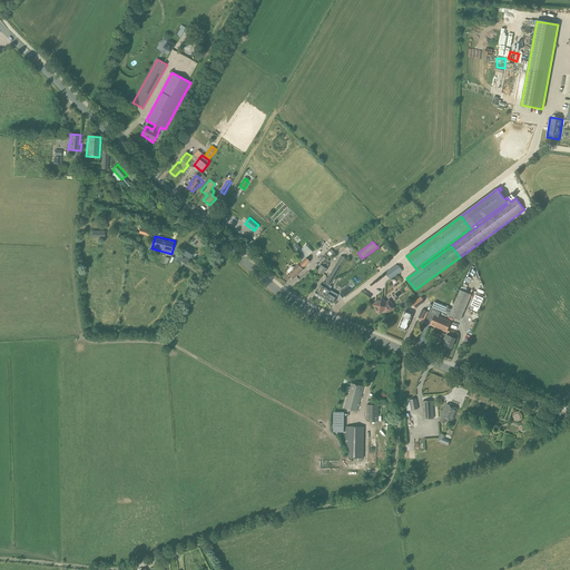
[(186,244),(179,253),(188,258),(194,251),(186,244)]
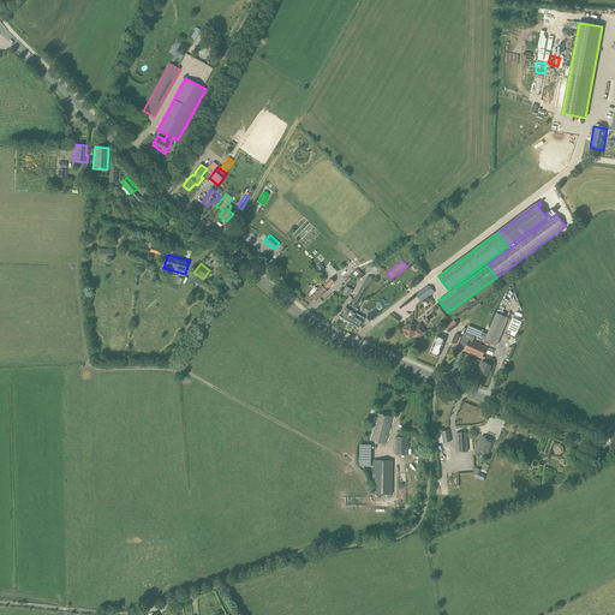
[(311,296),(312,297),(312,298),(314,299),(315,299),(316,300),(327,291),(327,290),(335,282),(330,278),(334,274),(330,270),(322,279),(326,282),(318,290),(317,288),(315,288),(311,291),(311,293),(312,296),(311,296)]
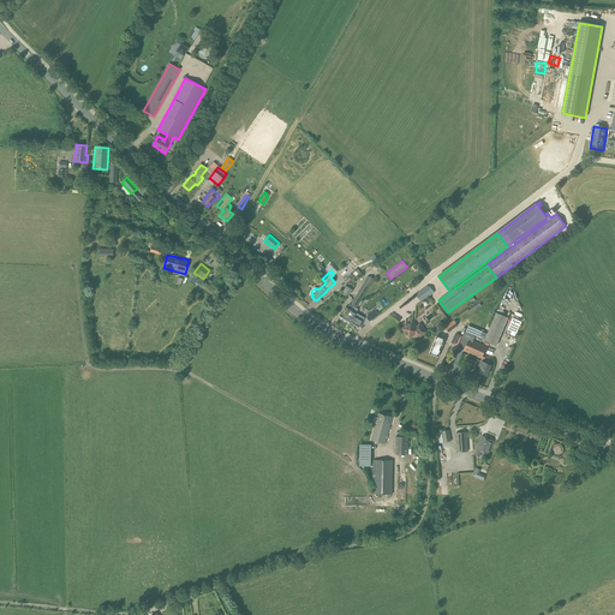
[(368,276),(360,290),(366,292),(374,279),(368,276)]
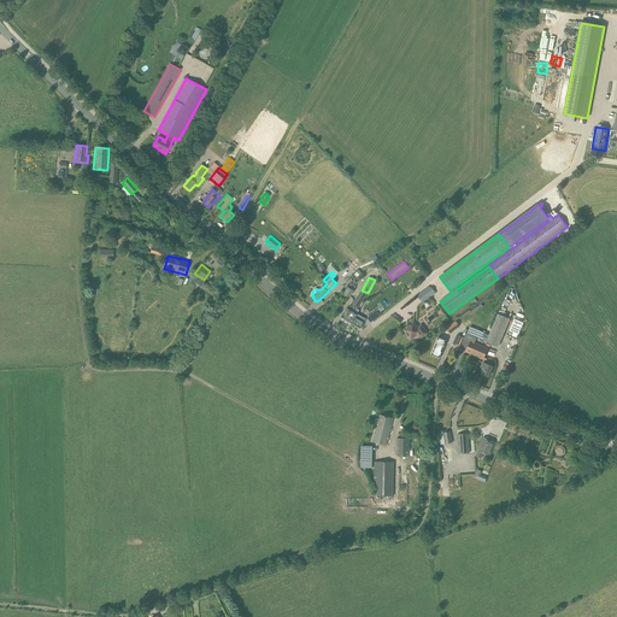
[(429,287),(417,295),(423,304),(435,294),(429,287)]
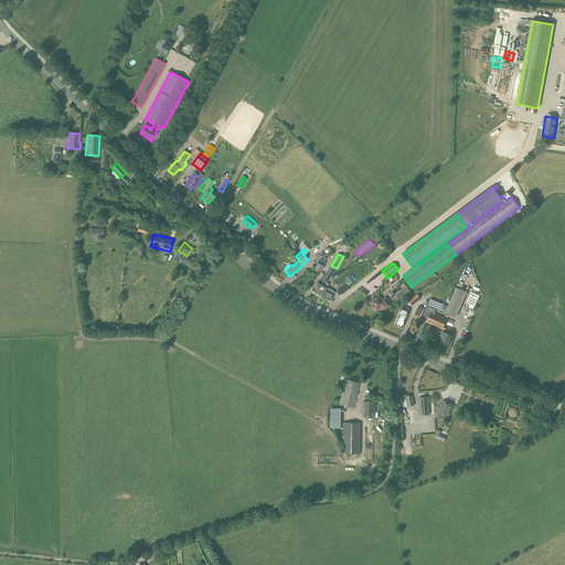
[(327,274),(332,276),(337,268),(331,266),(327,274)]
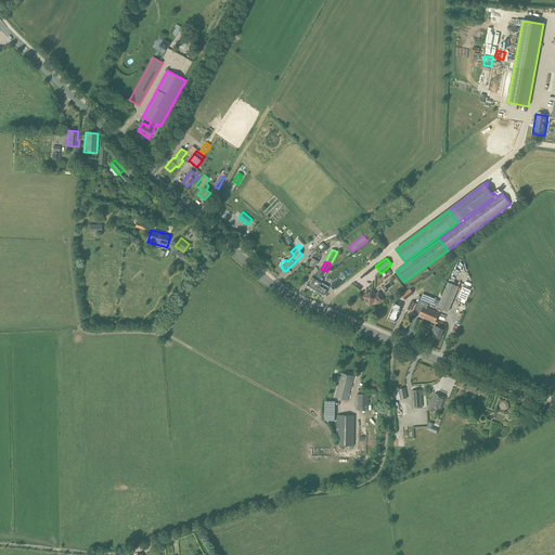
[(317,275),(315,274),(311,283),(309,282),(306,287),(313,292),(315,287),(313,286),(317,281),(317,280),(319,276),(322,279),(326,271),(321,269),(317,275)]
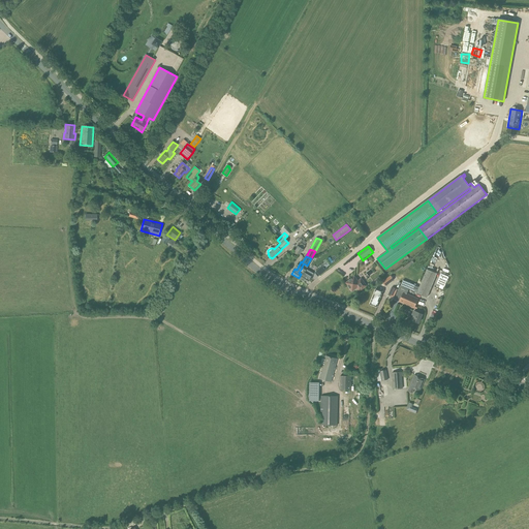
[(312,277),(308,275),(304,273),(308,266),(307,266),(304,263),(302,267),(302,268),(299,273),(301,274),(299,278),(305,281),(305,280),(309,282),(312,277)]
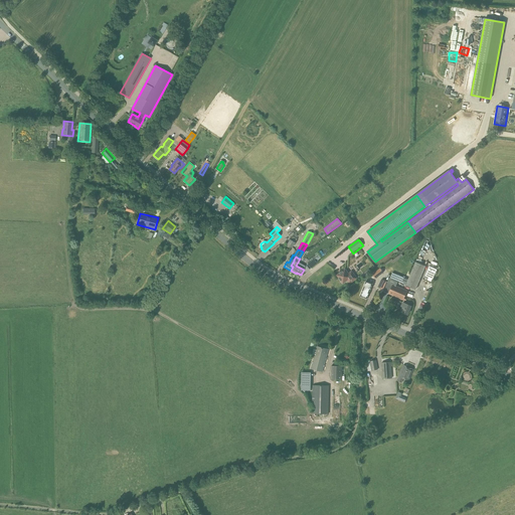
[(314,260),(308,264),(311,268),(317,264),(314,260)]
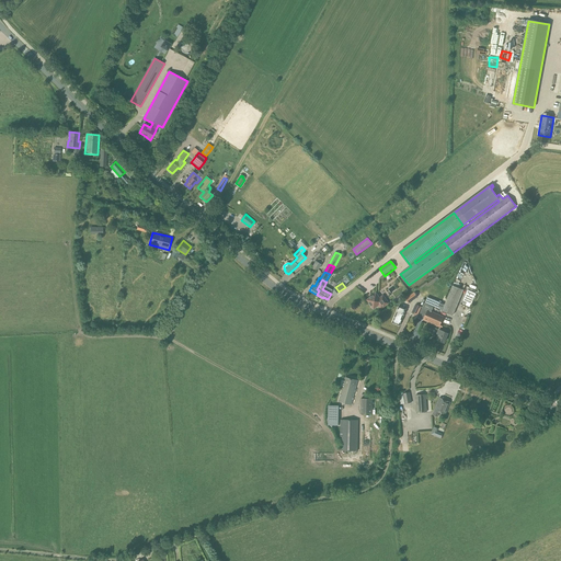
[(464,290),(453,286),(442,311),(453,316),(464,290)]
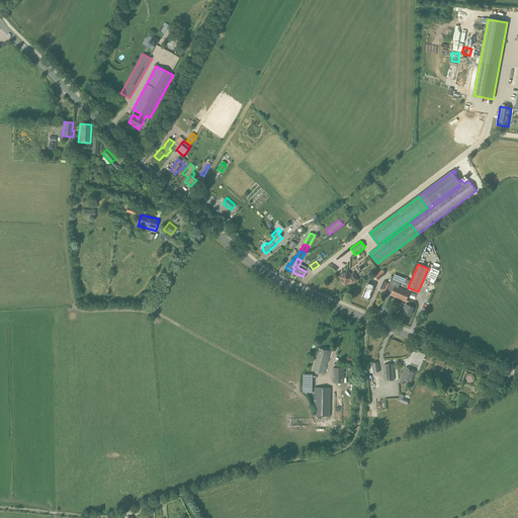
[(435,280),(439,271),(432,269),(429,277),(435,280)]
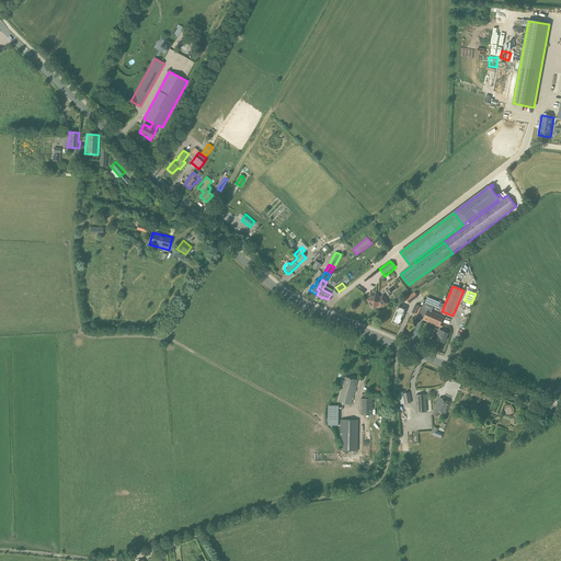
[(418,297),(414,293),(405,299),(409,304),(418,297)]
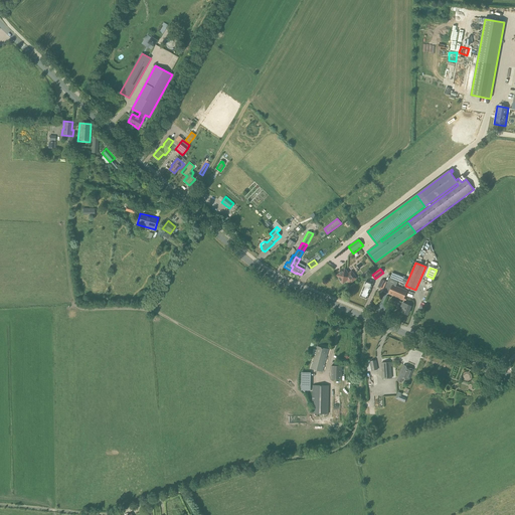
[(348,274),(345,270),(341,273),(341,275),(338,277),(341,281),(340,282),(341,283),(342,283),(343,284),(347,281),(349,285),(357,279),(352,272),(348,274)]
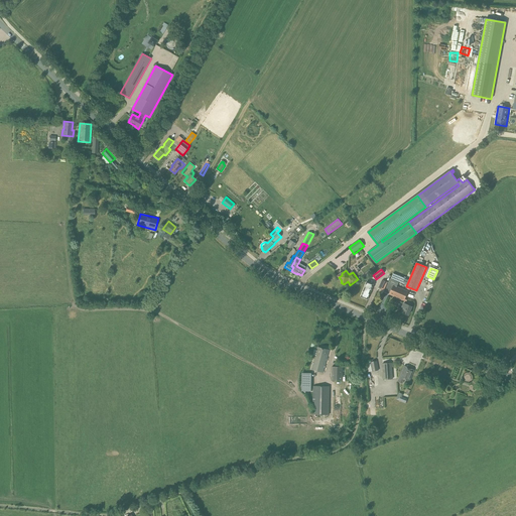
[(404,300),(407,291),(397,287),(399,281),(390,278),(385,292),(404,300)]
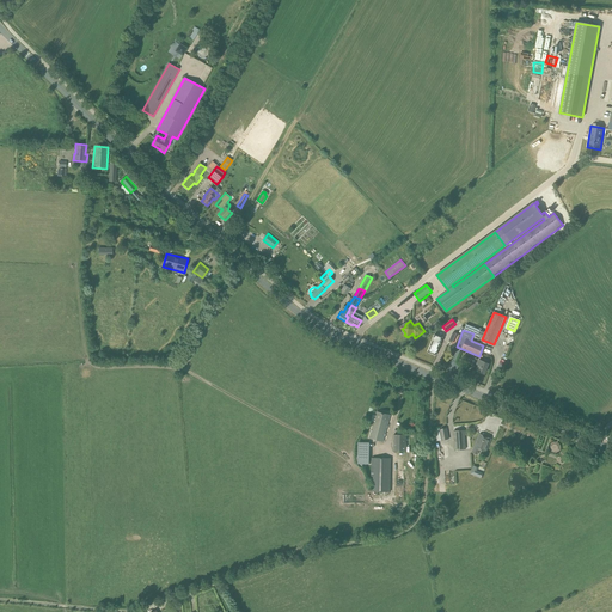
[(428,353),(436,355),(442,338),(435,335),(428,353)]
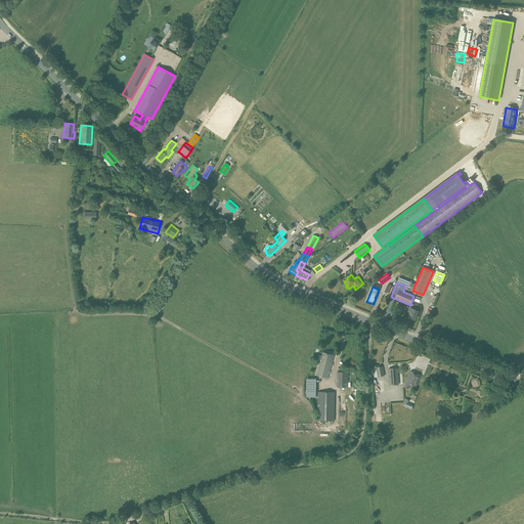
[(408,317),(415,320),(419,311),(418,311),(419,308),(415,307),(413,309),(409,308),(408,311),(410,312),(408,317)]
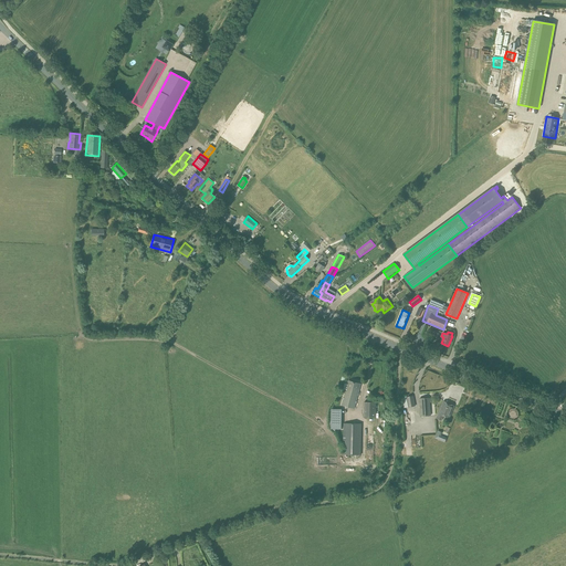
[(346,390),(342,406),(354,409),(360,384),(348,380),(347,384),(345,384),(343,389),(346,390)]
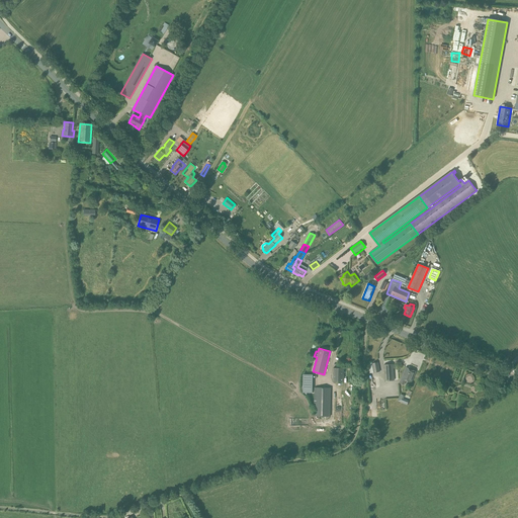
[(372,363),(373,372),(380,371),(378,362),(372,363)]
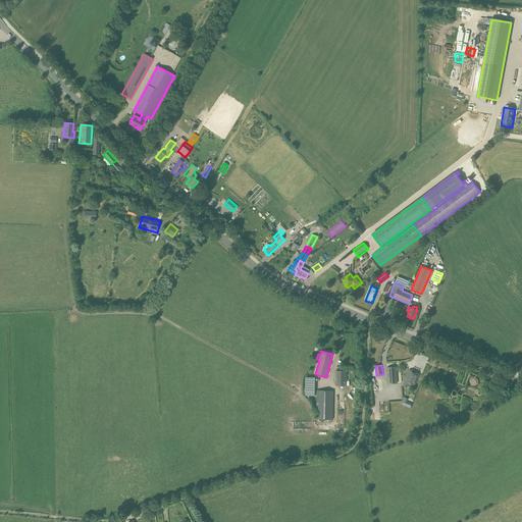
[(386,367),(387,384),(398,383),(397,367),(386,367)]
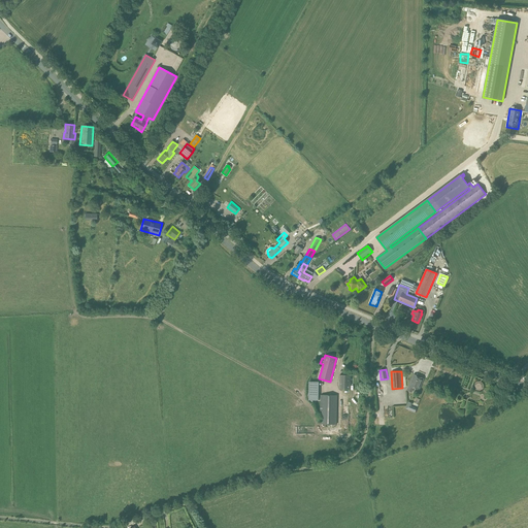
[(424,378),(414,374),(407,390),(413,392),(414,388),(419,390),(424,378)]
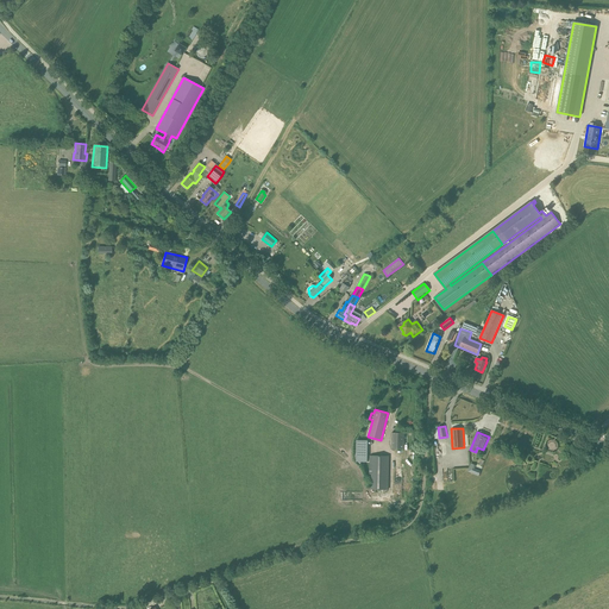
[(405,433),(391,433),(391,449),(405,450),(405,433)]
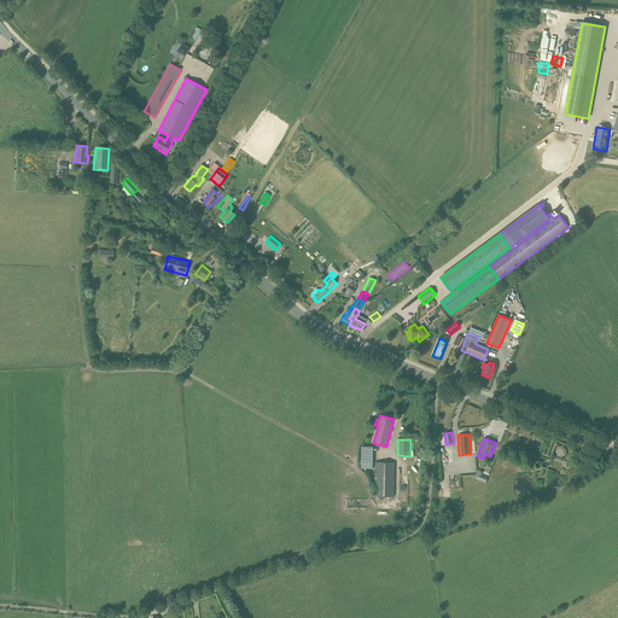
[(395,462),(375,462),(374,496),(395,497),(395,462)]
